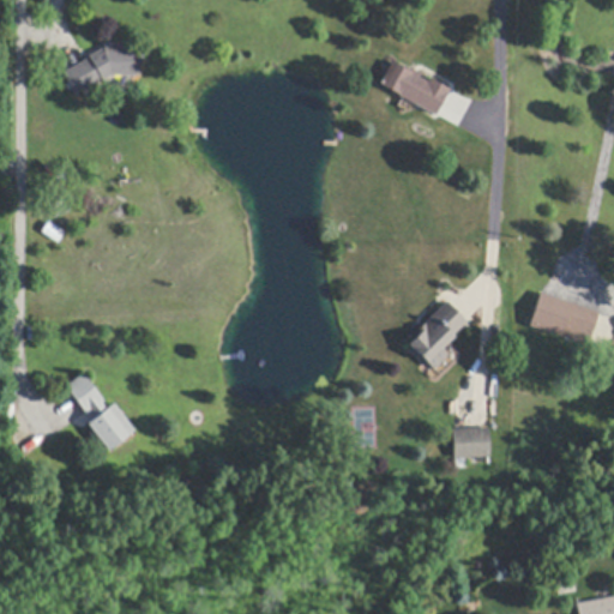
[(140,77),(112,77),(104,83),(103,80),(76,96),(64,74),(65,73),(90,59),(89,58),(90,58),(90,56),(104,48),(104,46),(125,46),(125,49),(139,49),(140,77)]
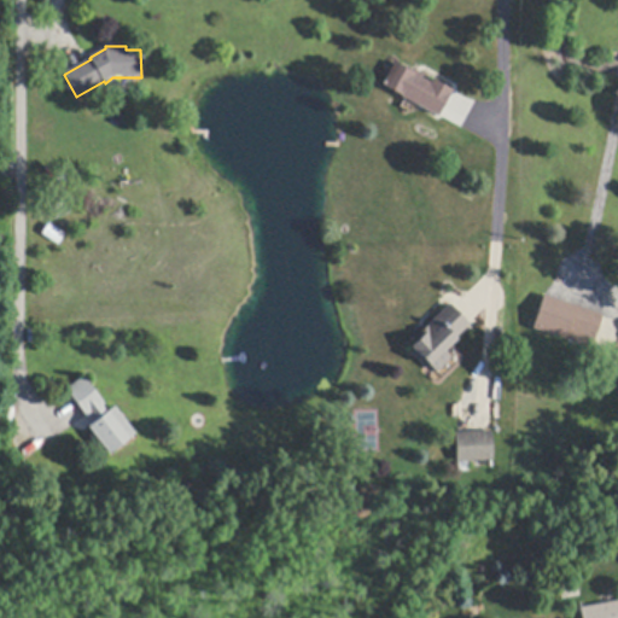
[(452,94),(449,97),(438,115),(437,117),(382,86),(395,63),(413,74),(415,70),(423,75),(420,79),(430,83),(431,81),(453,92),(452,94)]
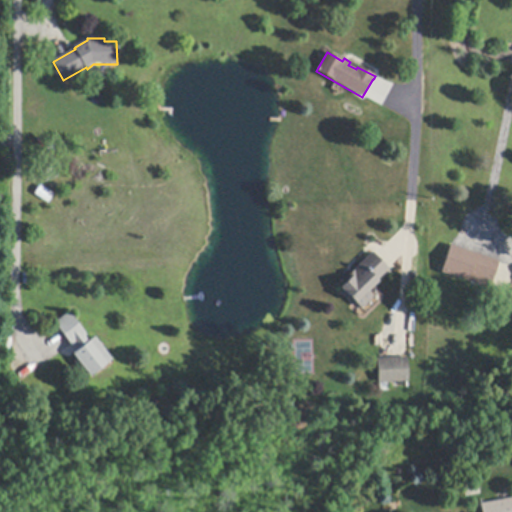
[(452,246),(499,262),(490,288),(490,289),(468,282),(441,273),(450,245),(452,246)]
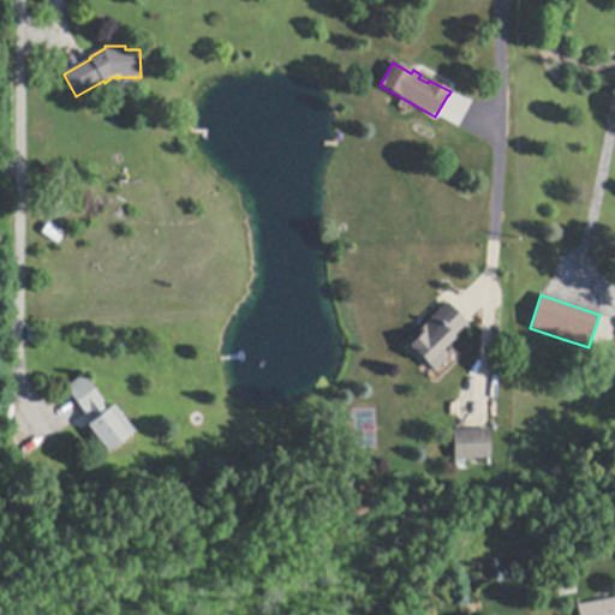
[(466,323),(467,324),(454,338),(455,339),(442,351),(449,358),(434,371),(408,346),(417,339),(413,336),(445,306),(447,303),(466,323)]
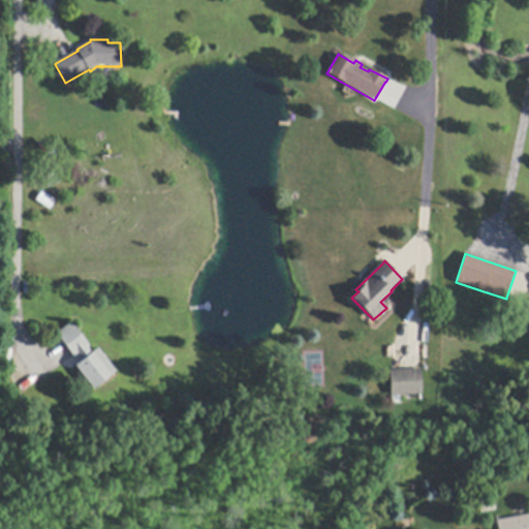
[(99,349),(117,372),(95,390),(76,366),(78,366),(83,362),(79,356),(75,359),(74,356),(57,335),(72,322),(91,347),(89,349),(93,353),(99,349)]
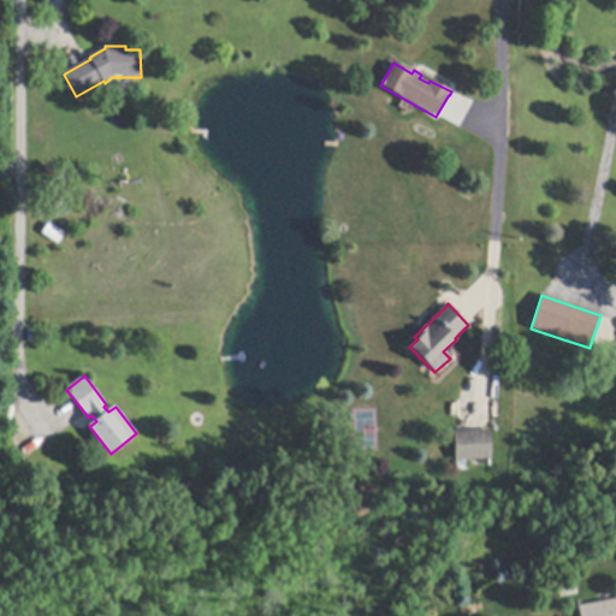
[(481,460),(456,461),(455,461),(455,432),(457,432),(486,431),(490,431),(491,460),(481,460)]
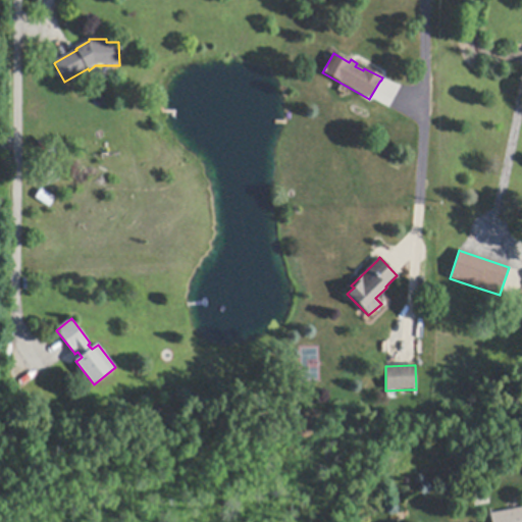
[(490,521),(489,514),(510,511),(521,509),(521,521),(490,521)]
